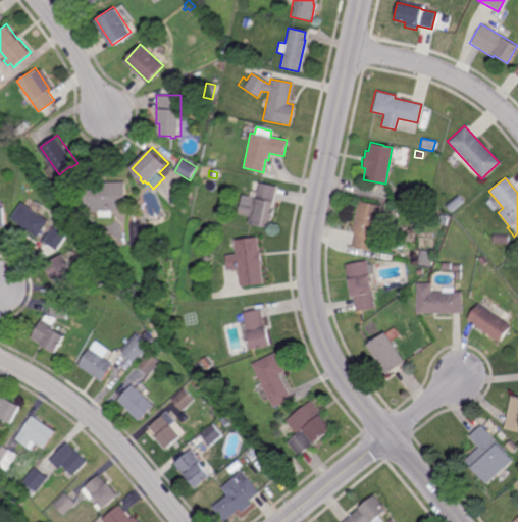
[(127,209),(113,210),(114,217),(100,217),(100,210),(87,210),(87,209),(85,209),(84,196),(87,196),(87,181),(127,180),(127,209)]
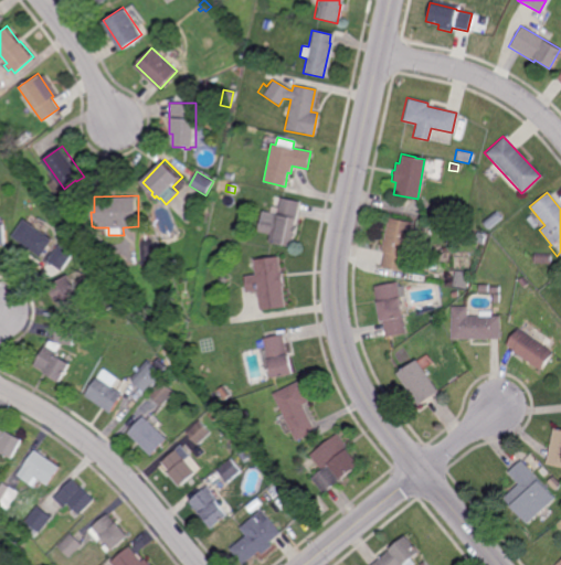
[(295,225),(297,226),(295,236),(294,236),(292,247),(268,242),(271,234),(257,231),(262,211),(277,214),(281,198),(299,202),(295,225)]
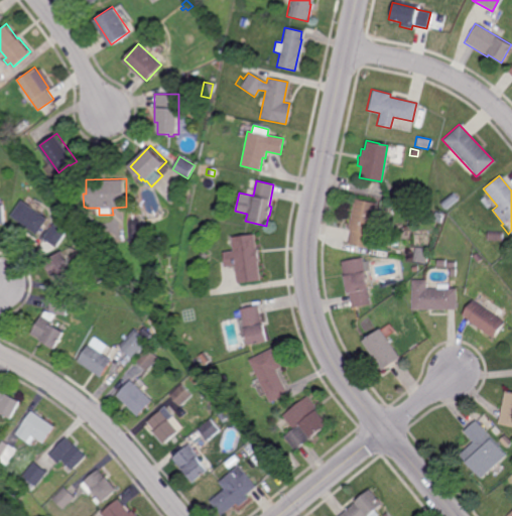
[(444,210),(439,204),(452,194),(457,200),(444,210)]
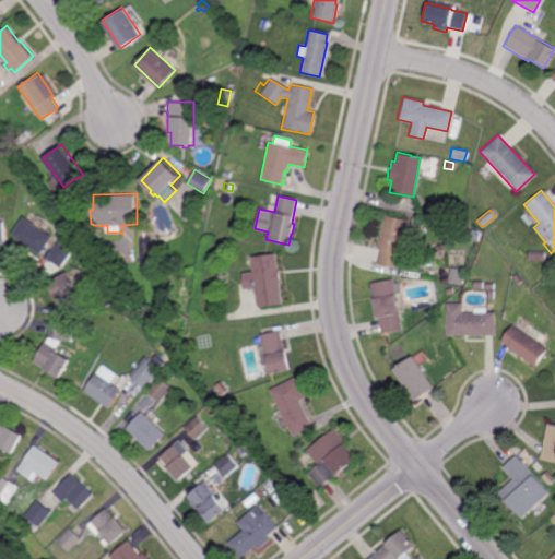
[(527,226),(519,216),(523,213),(531,222),(527,226)]
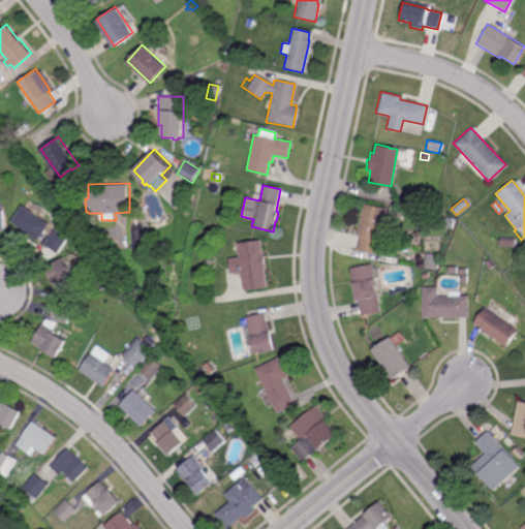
[(384,216),(383,216),(379,235),(382,236),(381,240),(383,240),(380,256),(354,250),(358,236),(354,236),(362,204),(384,209),(383,213),(385,213),(384,216)]
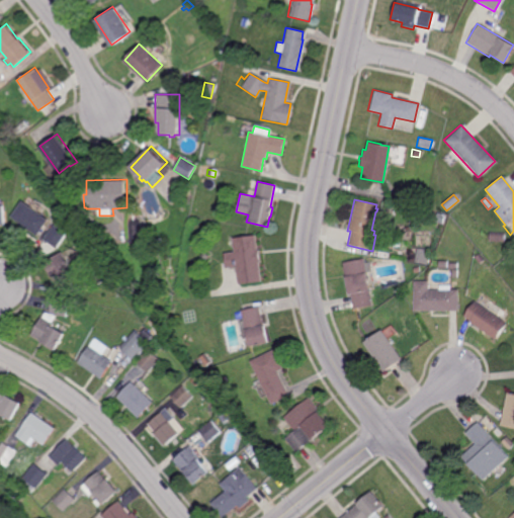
[(37,236),(28,229),(27,231),(23,228),(24,227),(11,217),(23,200),(50,220),(37,236)]
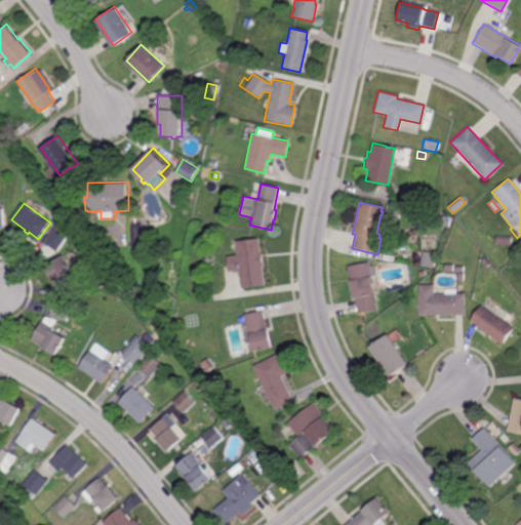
[(446,228),(438,225),(441,215),(449,217),(446,228)]
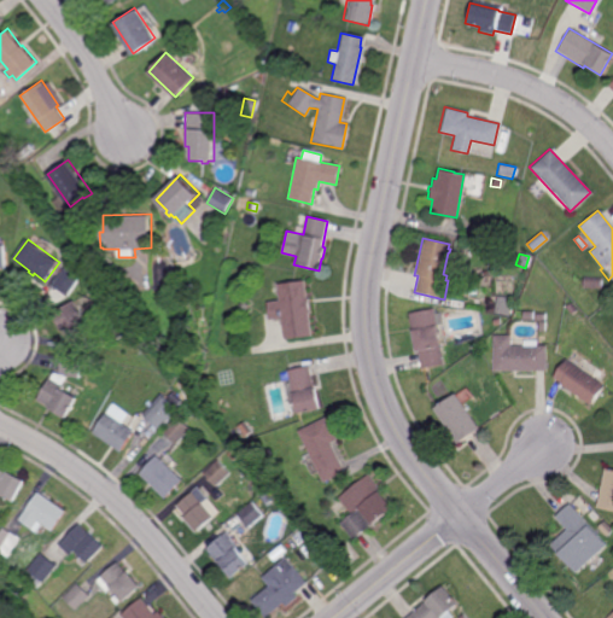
[(68,297),(52,286),(65,267),(81,278),(68,297)]
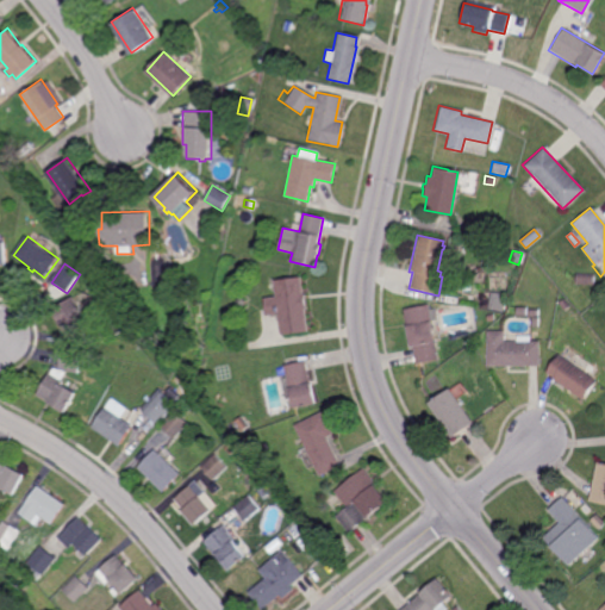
[(591,285),(573,284),(573,274),(592,275),(591,285)]
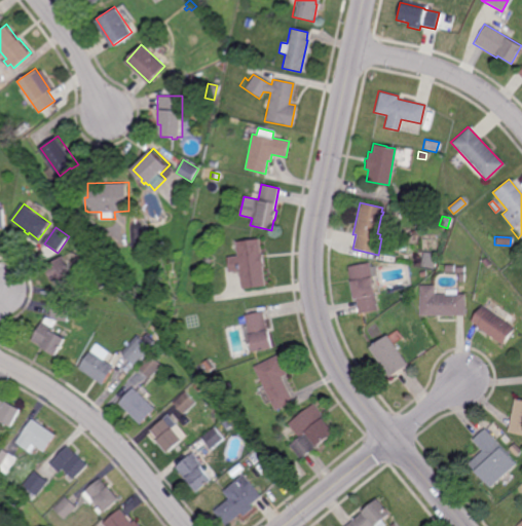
[(262,254),(263,254),(265,266),(264,266),(267,286),(244,290),(240,271),(230,272),(228,257),(238,256),(236,242),(260,238),(262,254)]
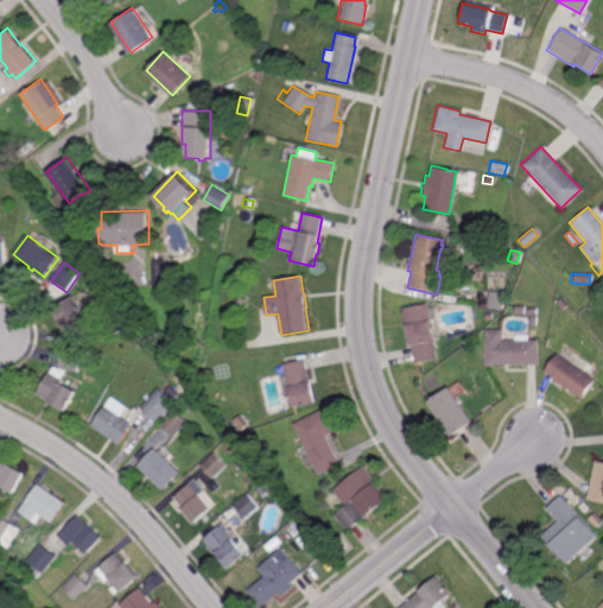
[(84,315),(89,311),(95,321),(68,336),(63,327),(59,328),(50,309),(74,296),(84,315)]
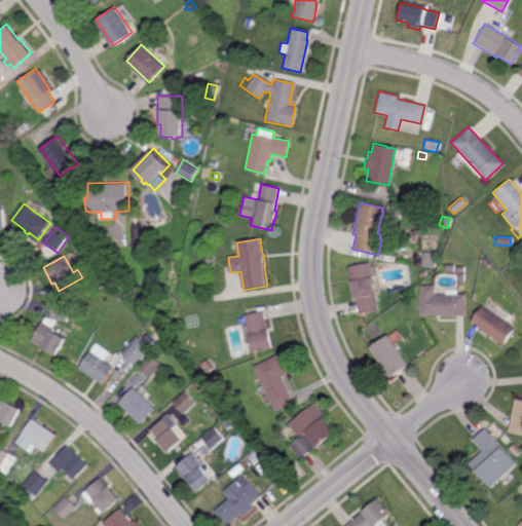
[(432,268),(420,266),(422,258),(434,260),(432,268)]
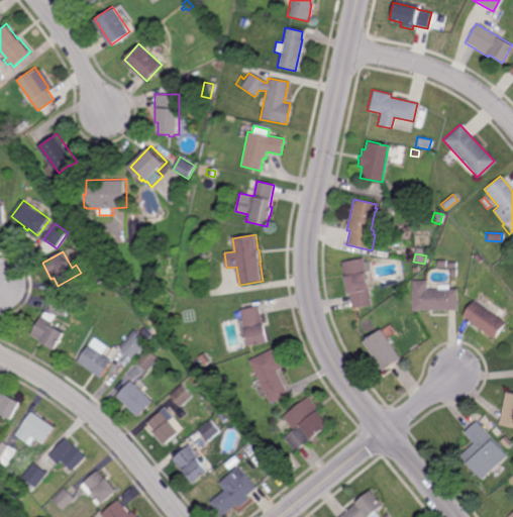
[(476,264),(472,257),(476,253),(481,261),(476,264)]
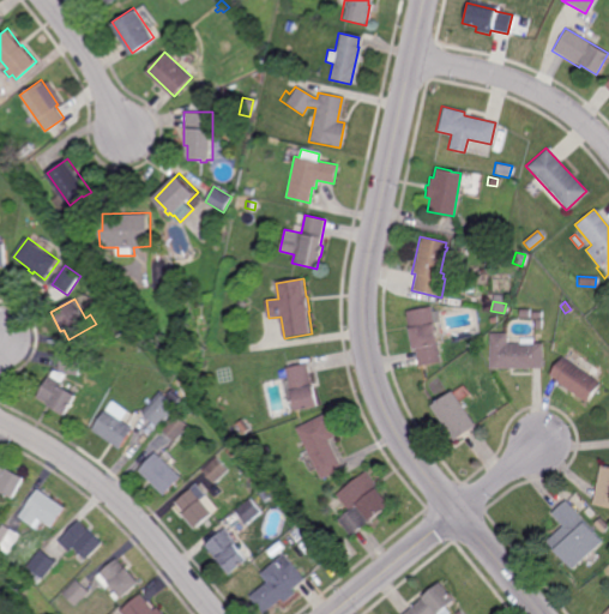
[(439,363),(416,367),(414,349),(411,349),(408,330),(404,311),(429,307),(439,363)]
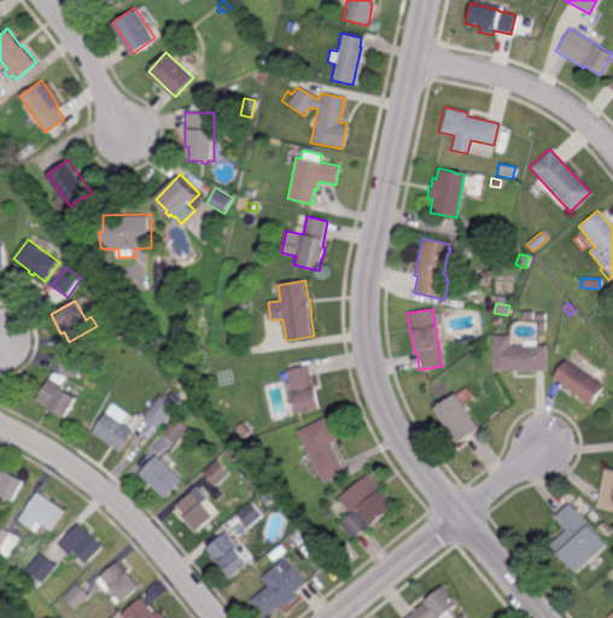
[(486,327),(484,327),(483,325),(480,325),(478,316),(486,314),(488,324),(485,325),(486,327)]
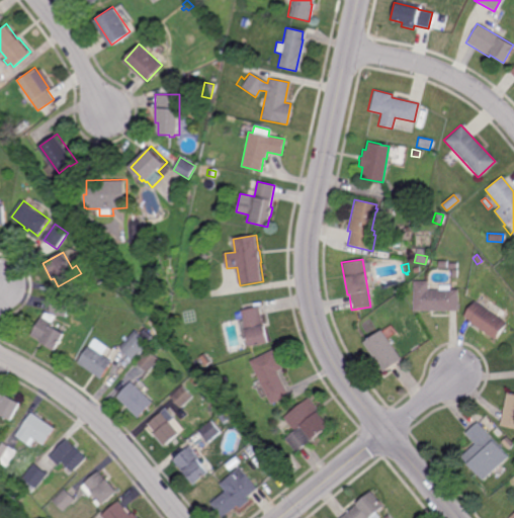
[(427,290),(437,290),(437,285),(448,285),(448,289),(456,289),(456,311),(413,311),(413,281),(427,281),(427,290)]
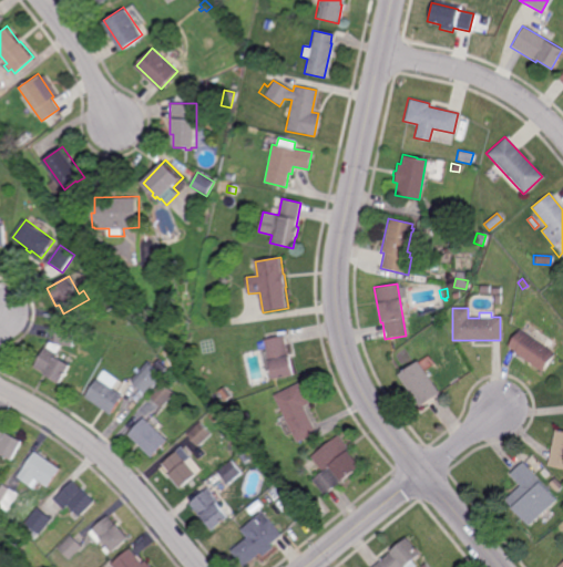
[(73,347),(54,343),(57,325),(75,327),(73,347)]
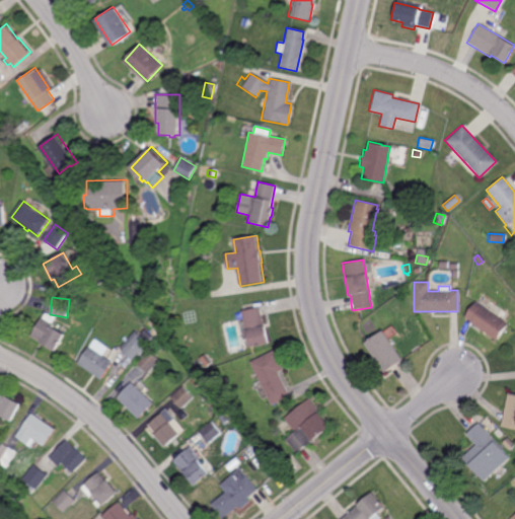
[(495,315),(498,311),(502,313),(499,318),(507,324),(495,341),(468,323),(469,322),(463,317),(473,301),(495,315)]
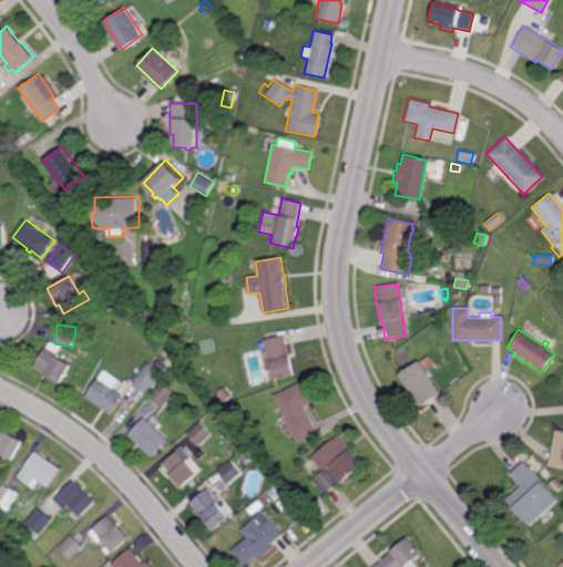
[(289,357),(292,356),(296,377),(273,381),(269,362),(268,362),(264,340),(285,336),(289,357)]
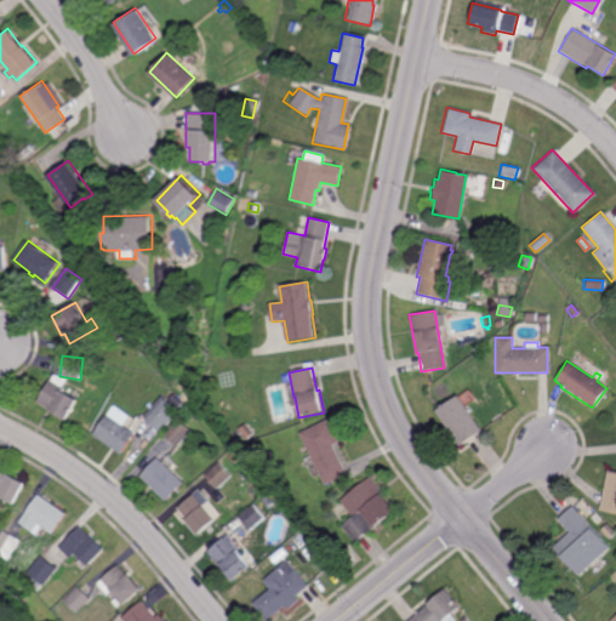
[(67,386),(62,392),(77,400),(64,421),(47,410),(35,403),(49,380),(50,381),(52,376),(67,386)]
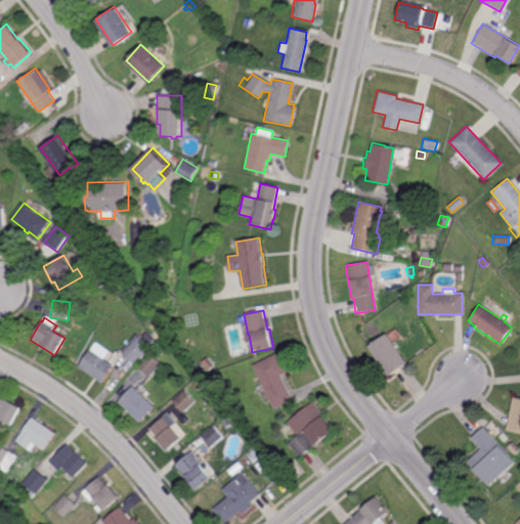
[(400,337),(391,343),(405,364),(387,377),(366,347),(385,334),(386,335),(394,329),(400,337)]
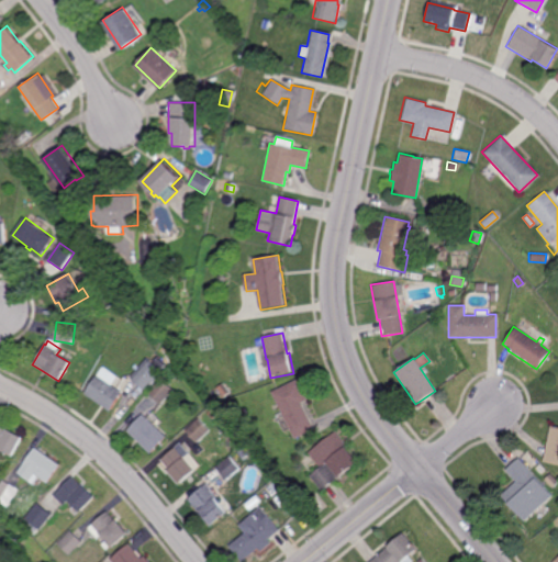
[(166,364),(160,370),(163,373),(145,392),(130,377),(147,358),(153,362),(158,357),(166,364)]
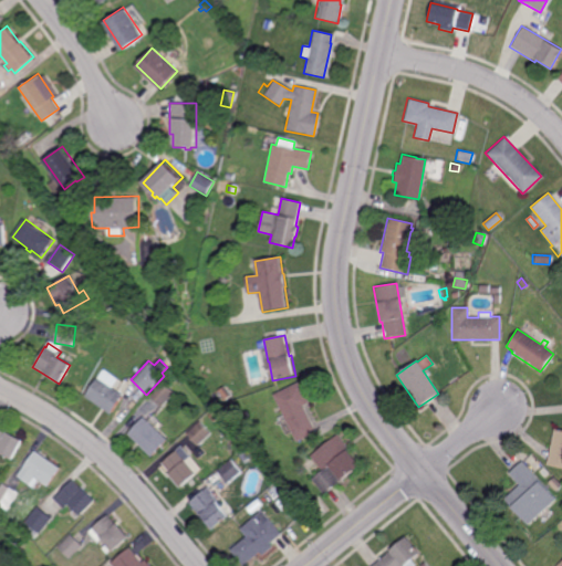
[(111,415),(103,410),(103,411),(99,409),(99,408),(83,397),(103,369),(117,380),(112,388),(123,396),(111,415)]
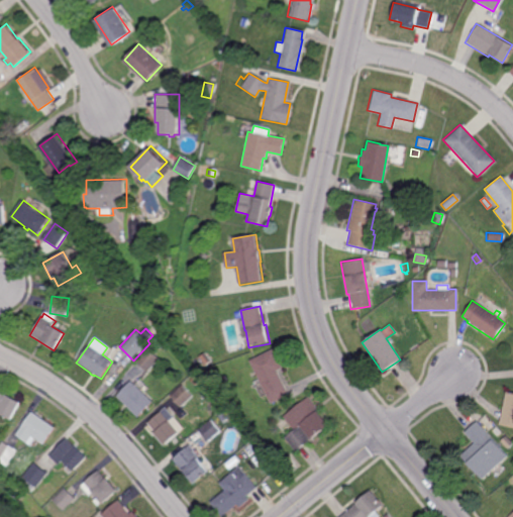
[(147,373),(135,363),(147,347),(161,358),(147,373)]
